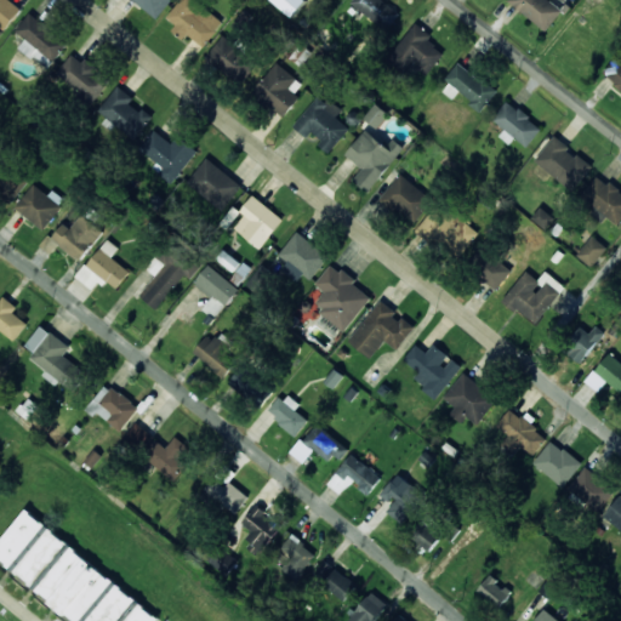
[(0,0),(0,26),(4,30),(22,9),(11,0),(0,0)]
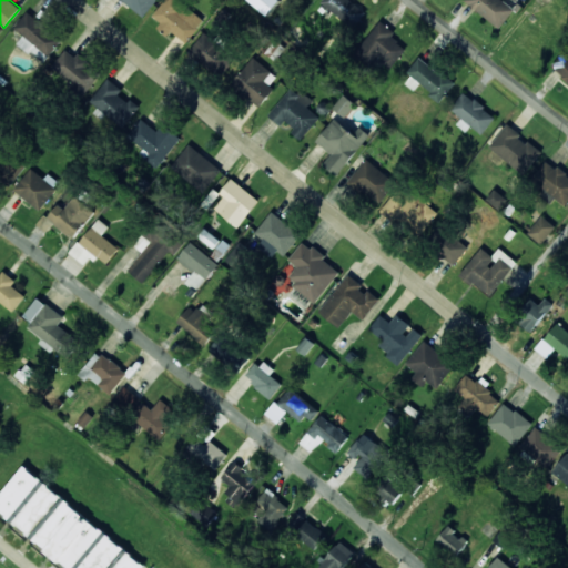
[(122,0),(143,17),(156,0),(122,0)]
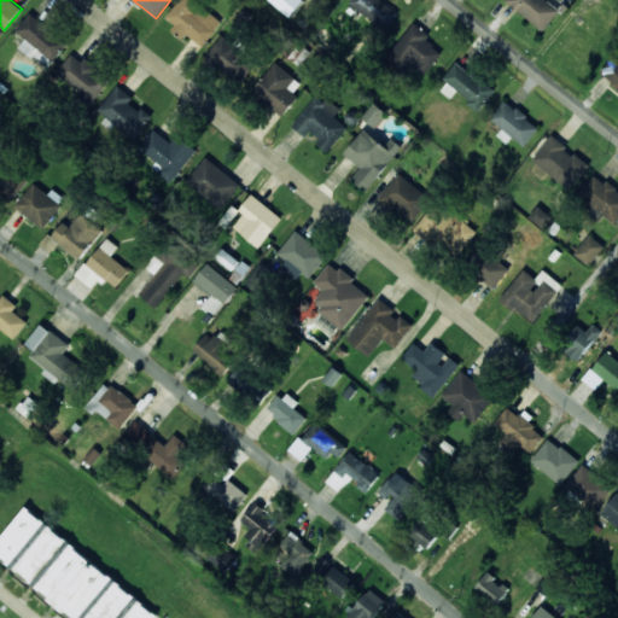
[(179,0),(167,17),(182,29),(203,47),(222,23),(194,0),(179,0)]
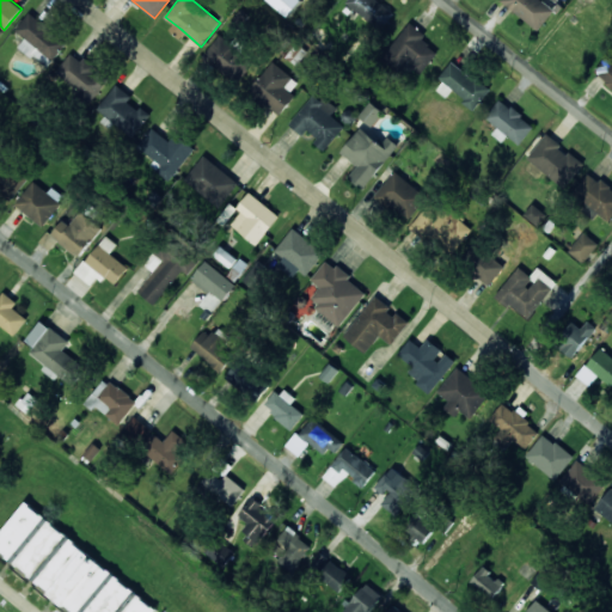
[(269,0),(289,17),(303,0),(269,0)]
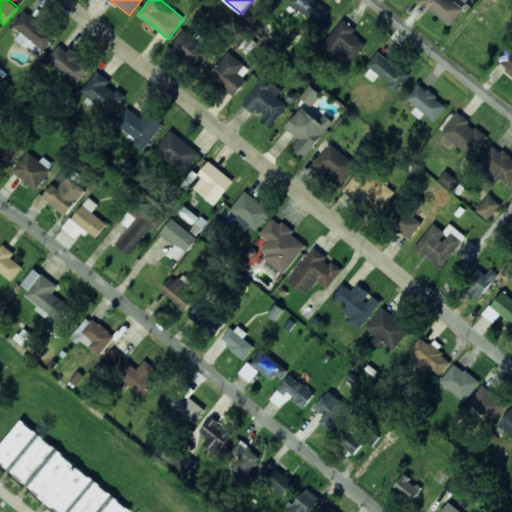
[(291,0),(289,3),(319,25),(331,10),(317,0),(291,0)]
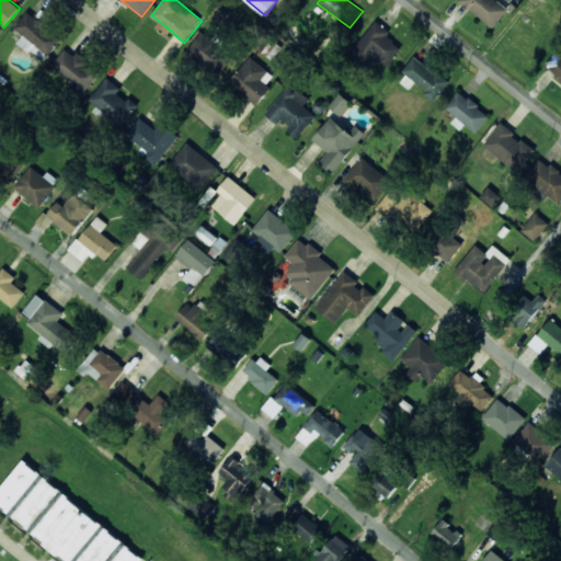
[(494,29),(513,4),(506,0),(497,0),(497,1),(496,0),(459,0),(459,1),(494,29)]
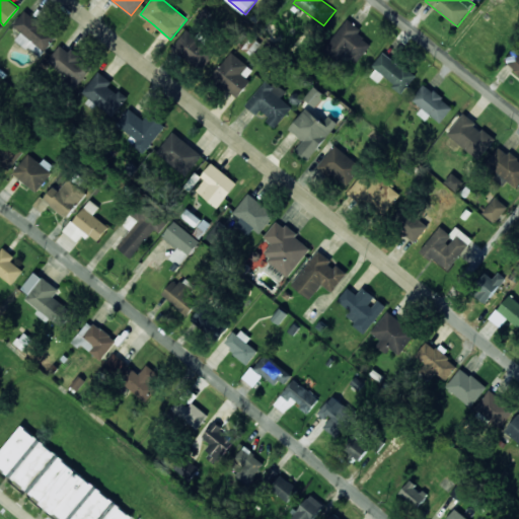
[(15,40),(26,49),(31,42),(45,52),(57,35),(24,11),(13,25),(21,32),(15,40)]
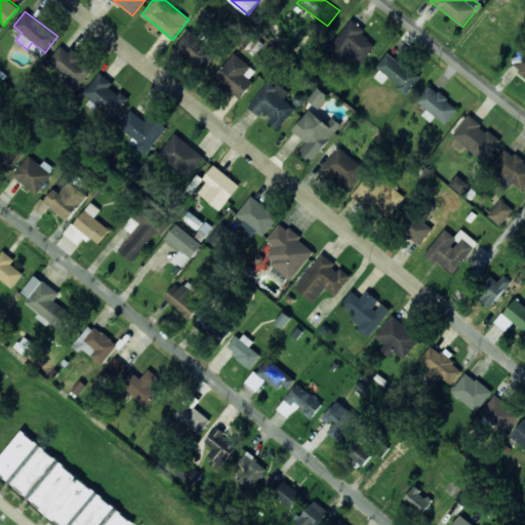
[(375,45),(363,35),(366,31),(352,18),(327,49),(340,61),(347,53),(360,64),(375,45)]
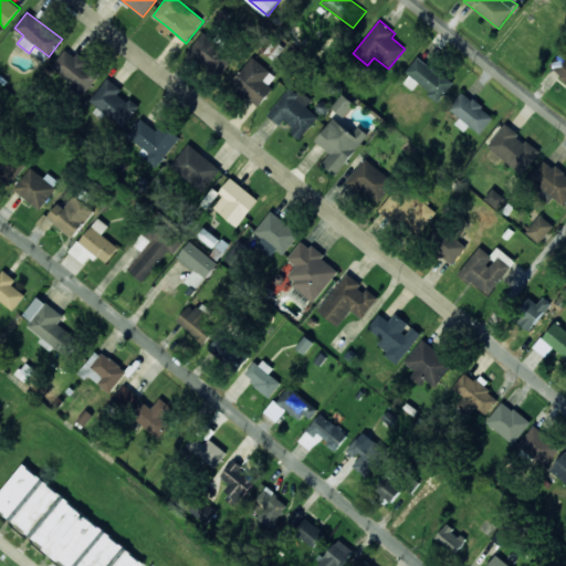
[(222,75),(236,56),(202,32),(188,52),(222,75)]
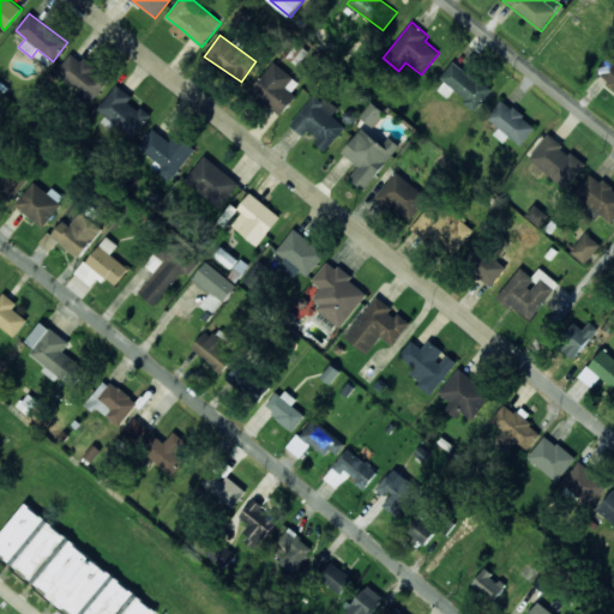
[(91,102),(107,82),(94,71),(97,67),(86,58),(83,62),(71,53),(55,73),(91,102)]
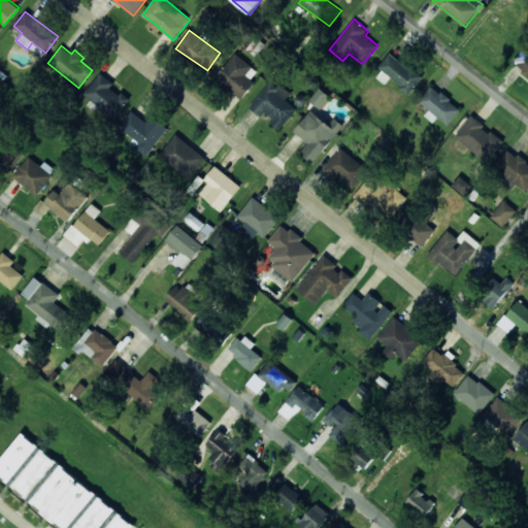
[(527,53),(522,48),(510,64),(527,76),(527,53)]
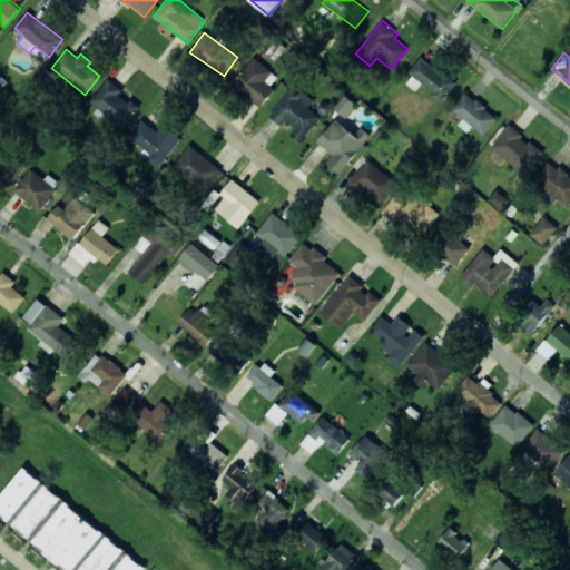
[(434,92),(431,96),(440,104),(455,84),(422,56),(409,72),(434,92)]
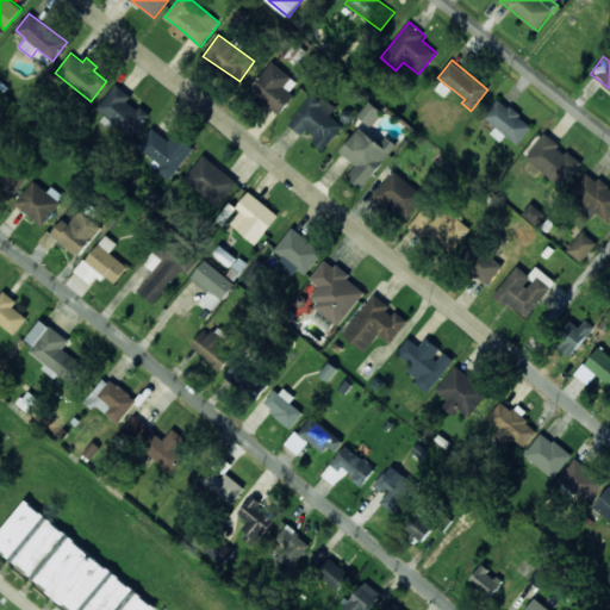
[(280,113),(300,81),(268,61),(249,93),(280,113)]
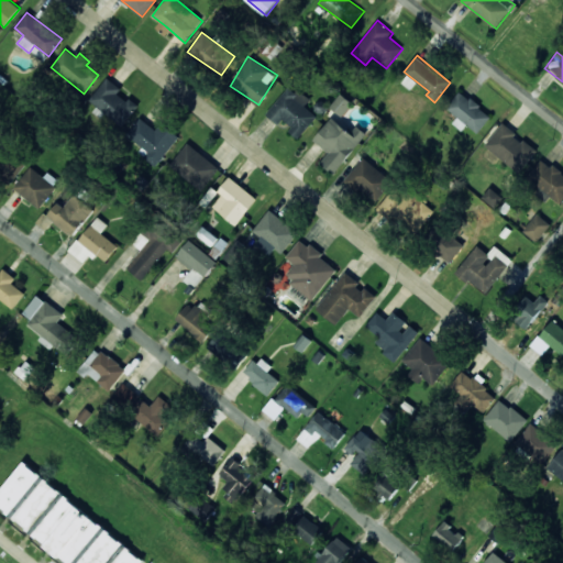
[(120,91),(122,89),(109,77),(90,97),(121,125),(138,107),(120,91)]
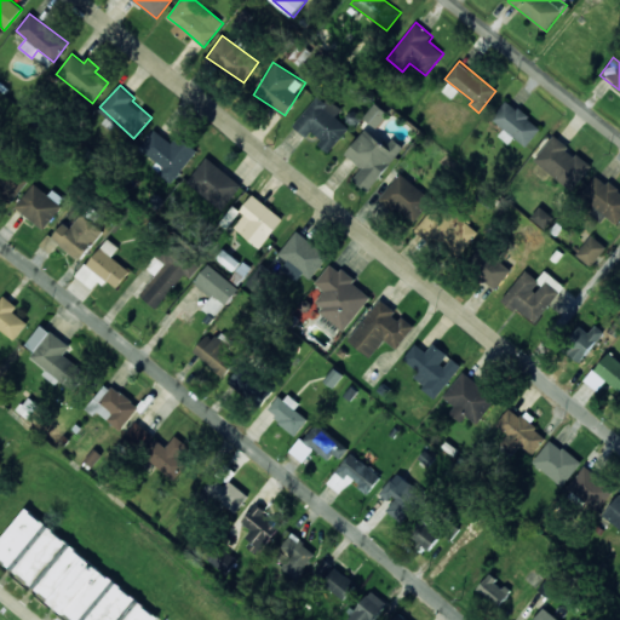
[(308,137),(310,135),(331,150),(349,127),(336,118),(340,110),(319,93),(293,126),(308,137)]
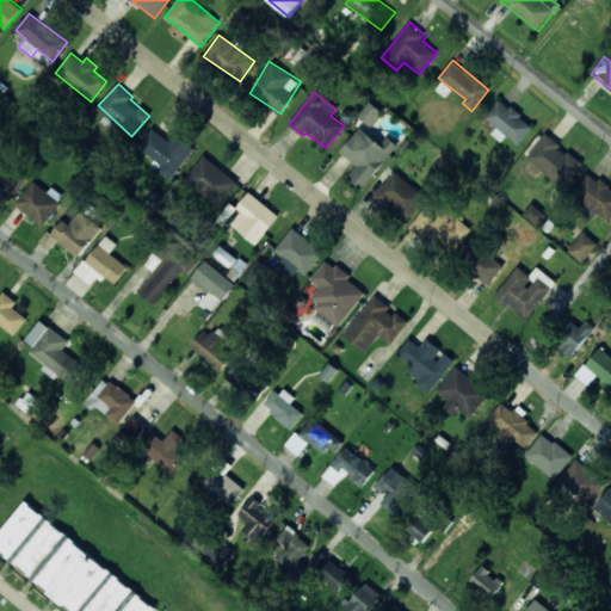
[(503,141),(506,135),(519,144),(534,124),(498,99),(485,118),(497,125),(492,134),(503,141)]
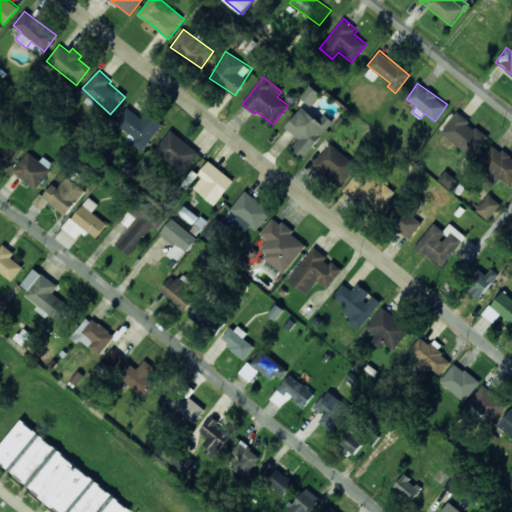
[(300,96),(311,106),(321,94),(310,85),(300,96)]
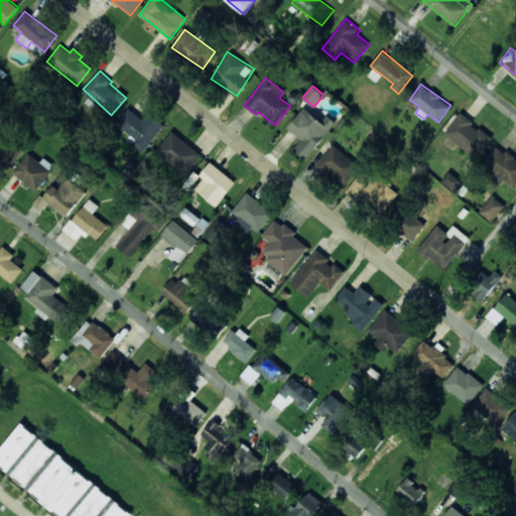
[(306,159),(336,123),(327,115),(321,121),(303,107),(287,128),(301,140),(293,149),(306,159)]
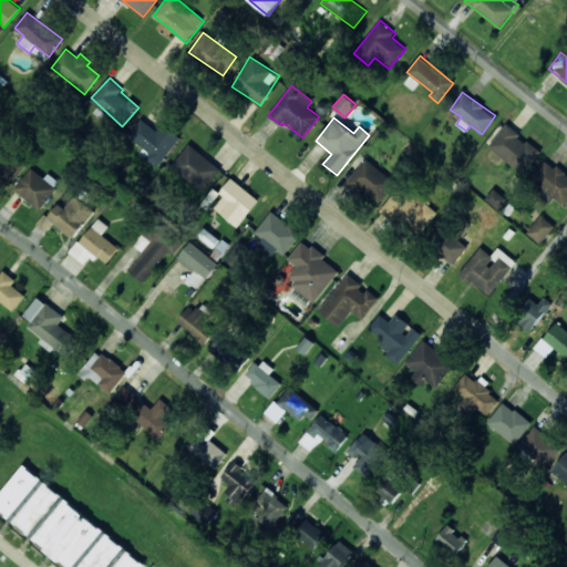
[(157,131),(142,119),(126,137),(158,165),(181,138),(163,123),(157,131)]
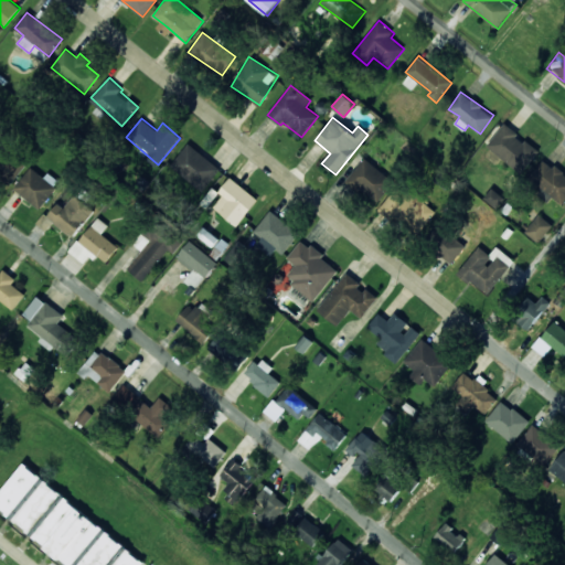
[(505,124),(487,146),(521,174),(540,152),(505,124)]
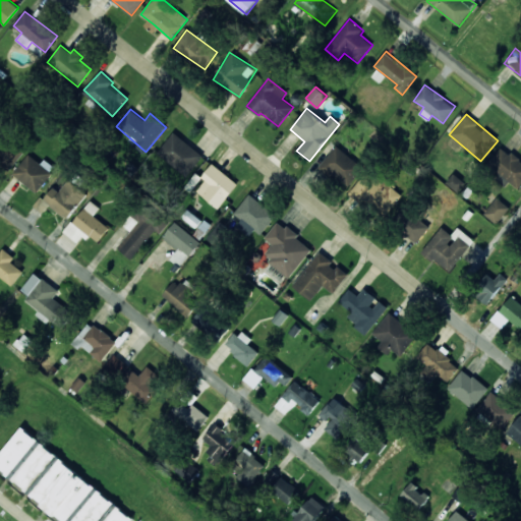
[(187,178),(205,158),(175,131),(157,152),(187,178)]
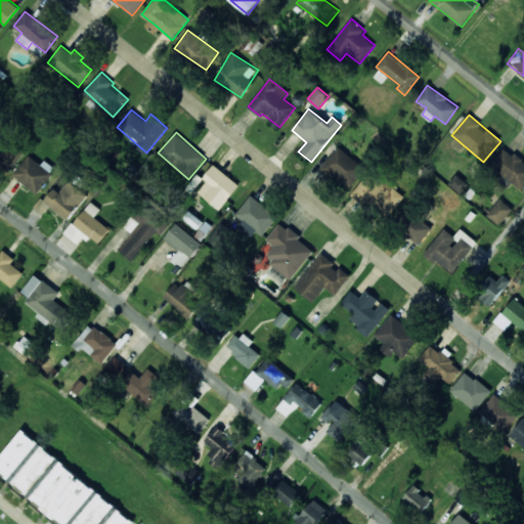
[(0,161),(11,170),(25,156),(7,140),(0,147),(0,161)]
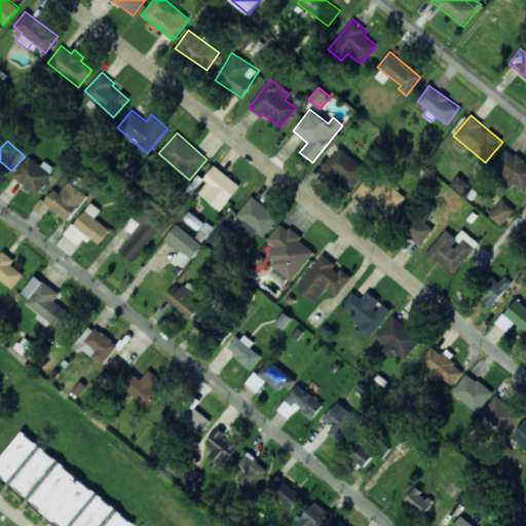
[(368,170),(340,147),(324,166),(351,189),(368,170)]
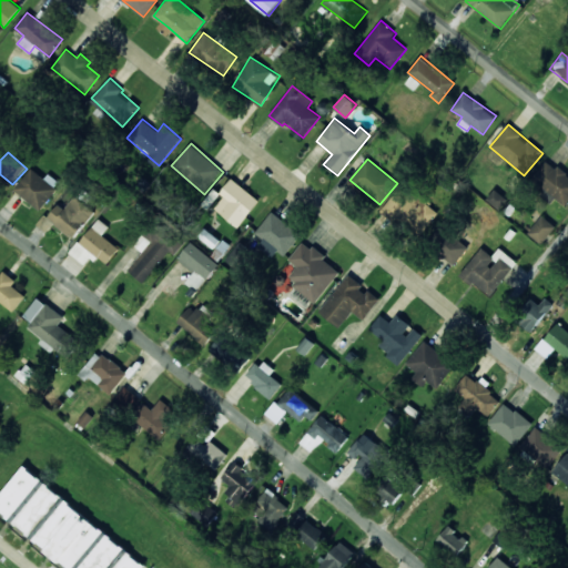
[(567,202),(567,175),(547,160),(531,179),(566,205),(567,202)]
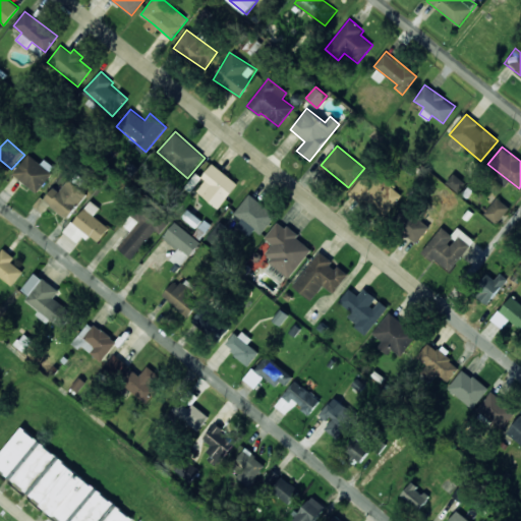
[(12,174),(37,192),(55,168),(45,160),(42,164),(29,154),(12,174)]
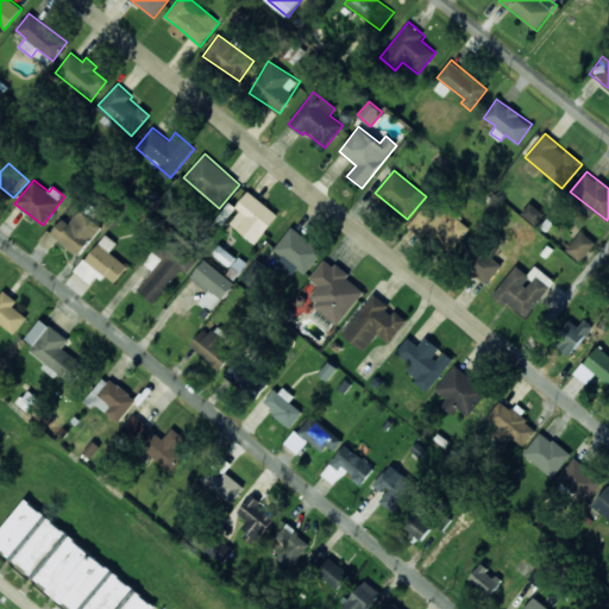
[(230,224),(256,244),(278,215),(249,192),(236,207),(239,211),(230,224)]
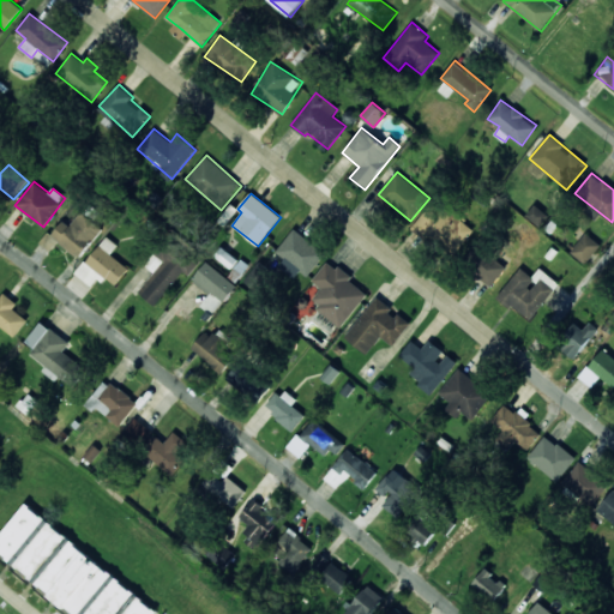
[(474,229),(435,198),(415,224),(455,254),(474,229)]
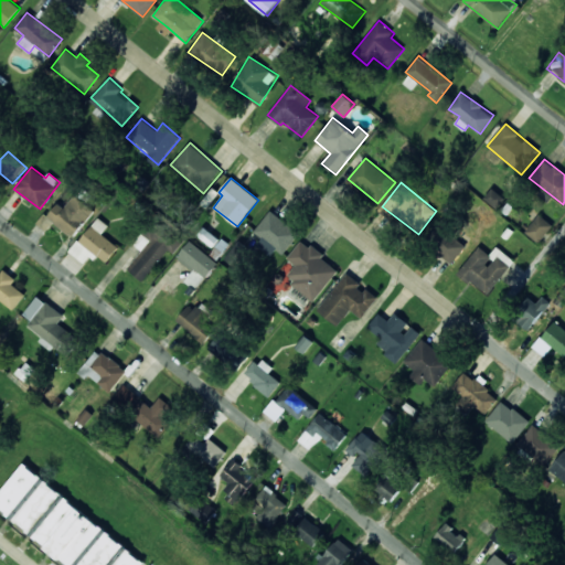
[(56,202),(38,224),(46,231),(53,222),(72,237),(94,211),(74,194),(63,208),(56,202)]
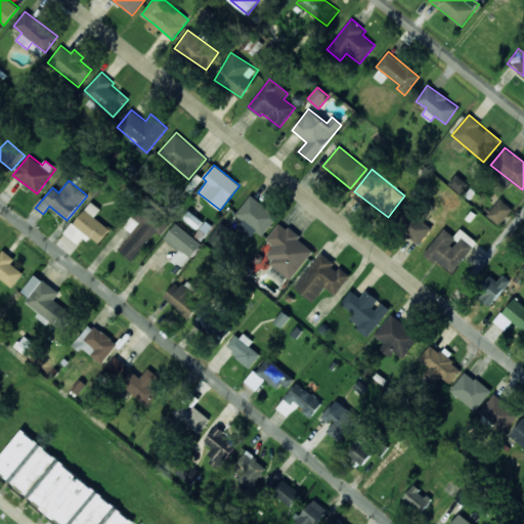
[(262,235),(277,218),(252,195),(236,214),(262,235)]
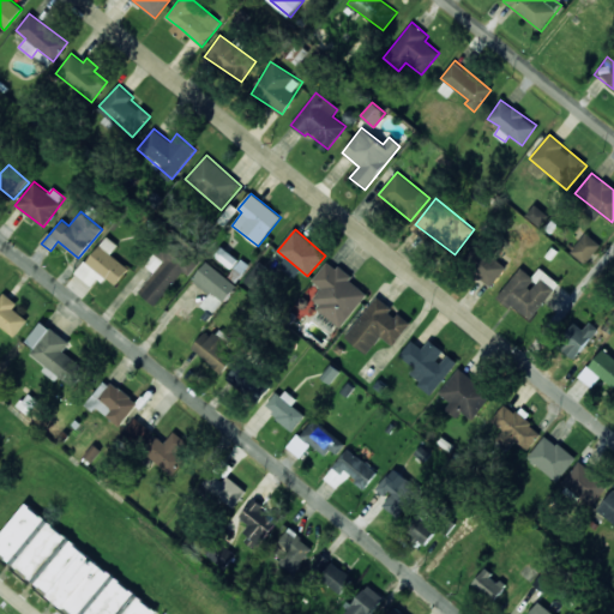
[(571,252),(585,264),(601,245),(587,233),(571,252)]
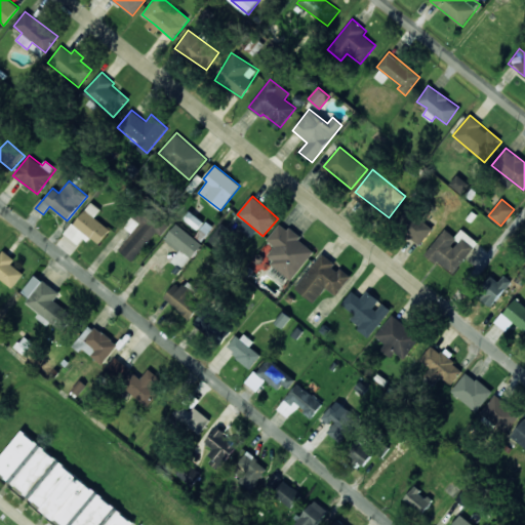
[(81,245),(88,235),(99,243),(110,229),(94,217),(101,209),(90,201),(66,235),(81,245)]
